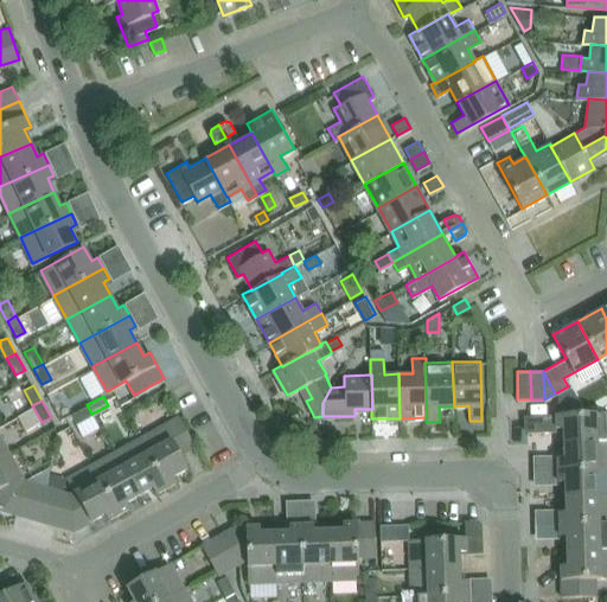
[(76,423),(91,414),(87,404),(71,414),(76,423)]
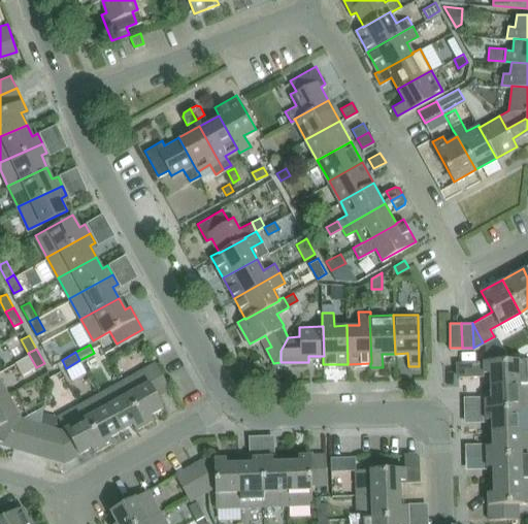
[(527,357),(458,360),(458,375),(485,374),(485,371),(490,370),(490,384),(527,382),(527,357)]
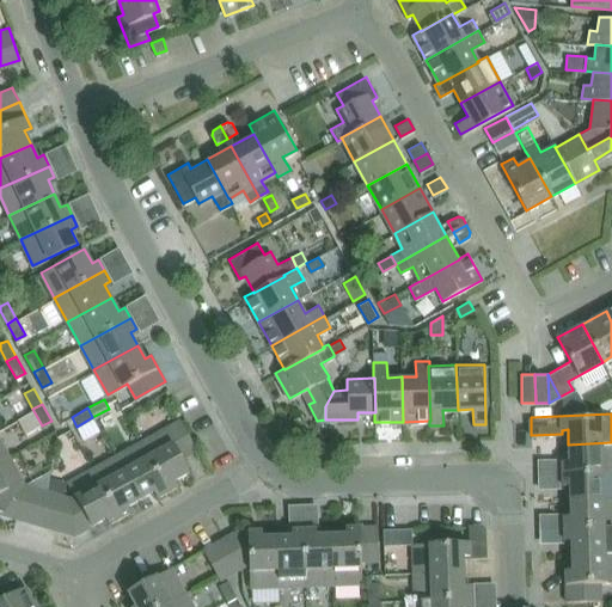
[(189,471),(181,457),(196,449),(179,418),(139,441),(167,490),(178,485),(175,478),(189,471)]
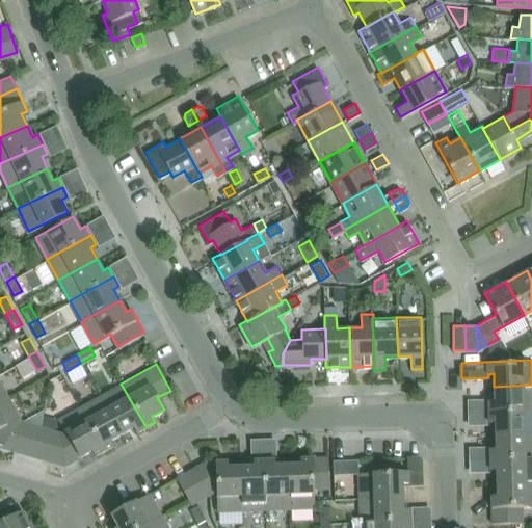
[(121,384),(100,395),(122,432),(133,426),(136,431),(145,426),(121,384)]
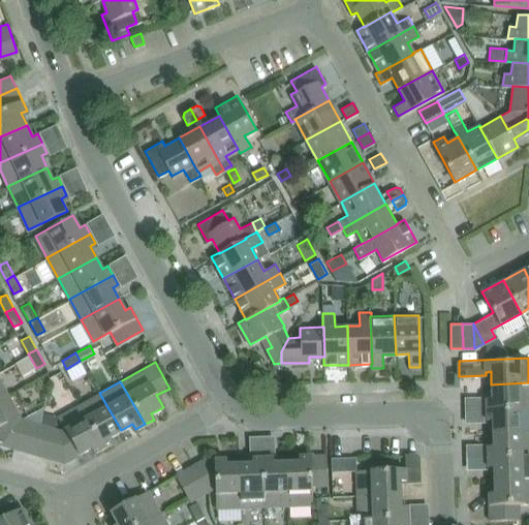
[(486,398),(486,408),(528,406),(528,382),(491,384),(492,398),(486,398)]
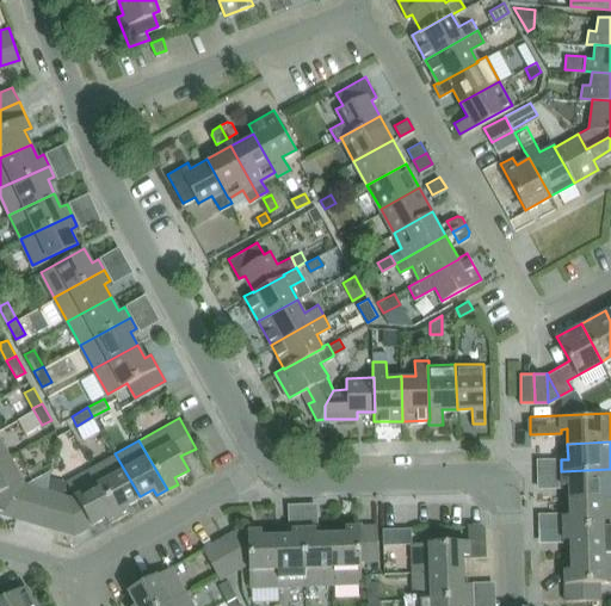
[(0,508),(1,512),(14,515),(24,482),(8,453),(0,457),(0,508)]
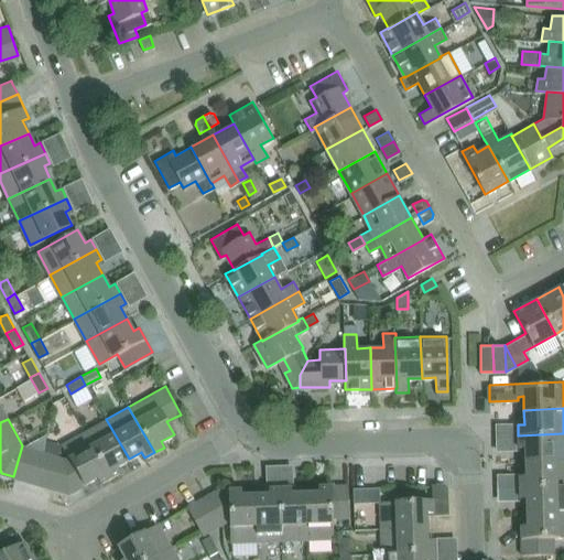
[(106,419),(84,431),(110,476),(120,472),(117,465),(129,459),(106,419)]
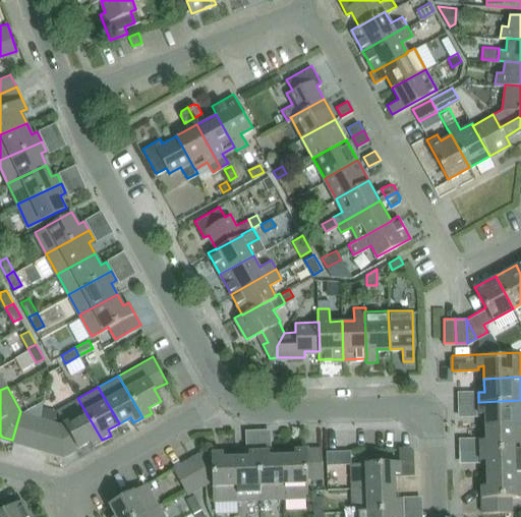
[(51,451),(63,455),(90,440),(93,445),(102,440),(77,398),(57,409),(63,421),(59,422),(51,451)]
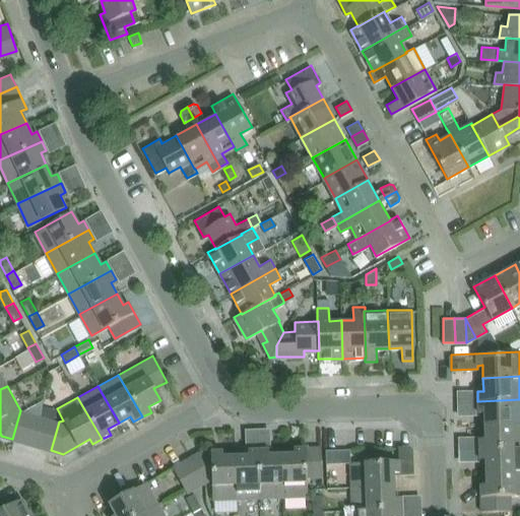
[(483,411),(484,424),(519,423),(519,399),(477,401),(477,411),(483,411)]
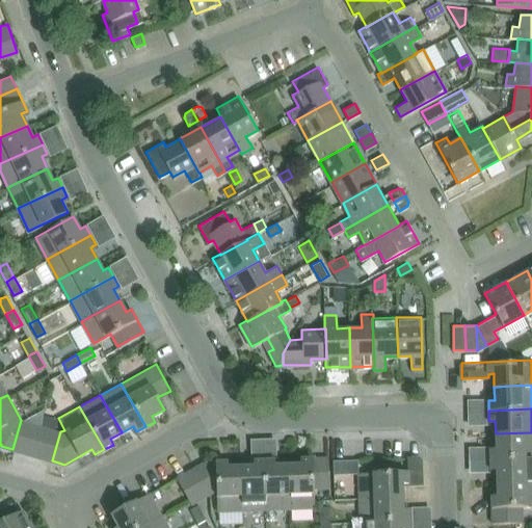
[(21,420),(12,449),(26,453),(34,424),(21,420)]
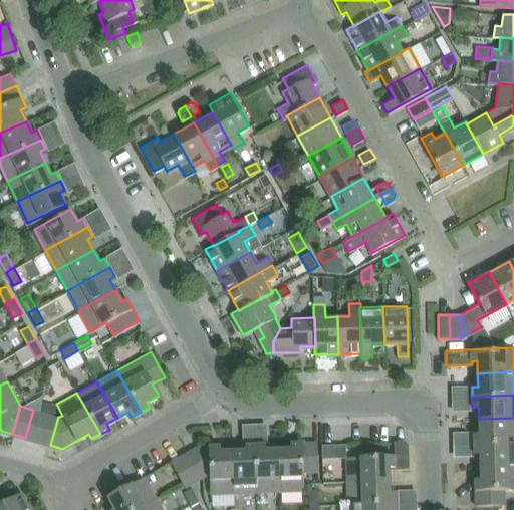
[(33,410),(25,438),(38,442),(46,414),(33,410)]
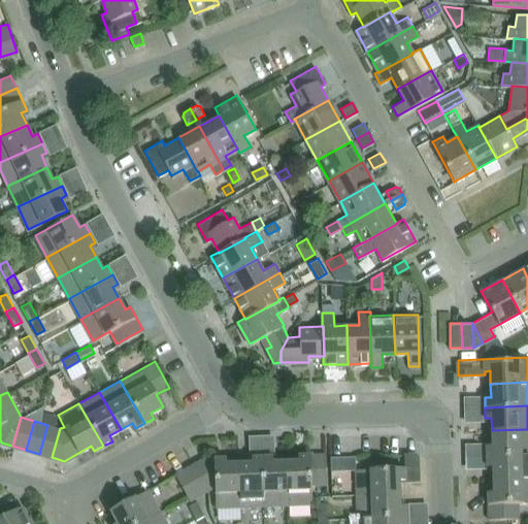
[(39,454),(52,457),(60,428),(47,425),(39,454)]
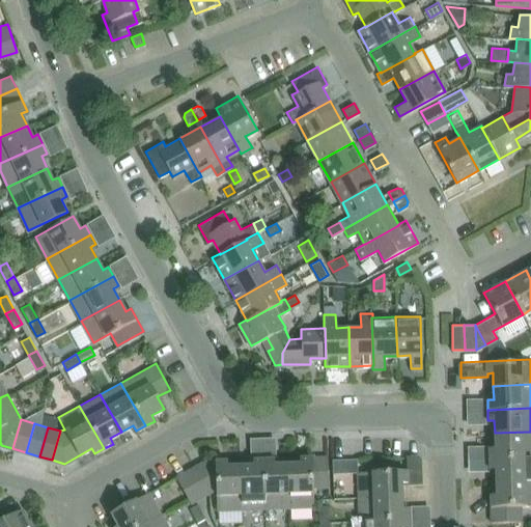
[(488,446),(488,458),(530,455),(530,432),(495,433),(495,446),(488,446)]
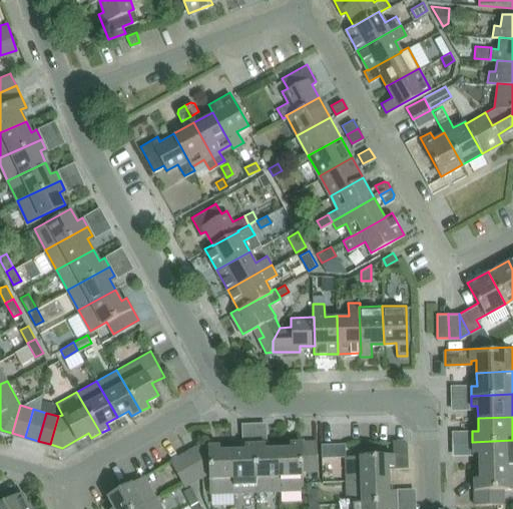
[(316,440),(313,440),(290,441),(290,447),(278,447),(279,489),(303,488),(302,469),(317,469),(316,440)]
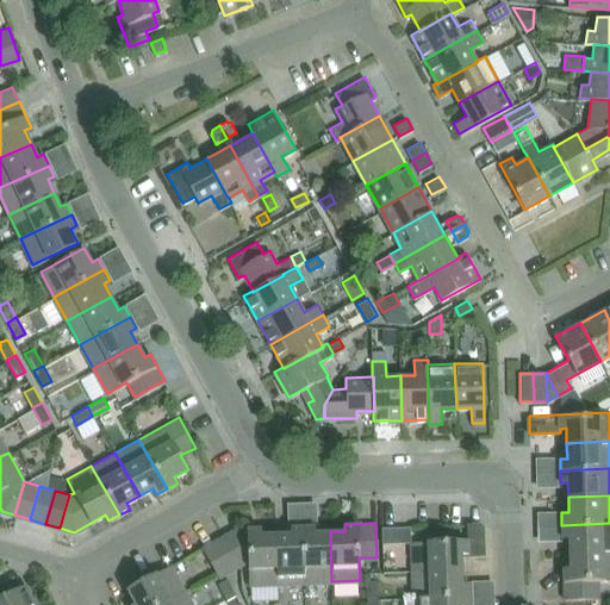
[(570,537),(570,552),(609,550),(609,523),(561,525),(562,537),(570,537)]
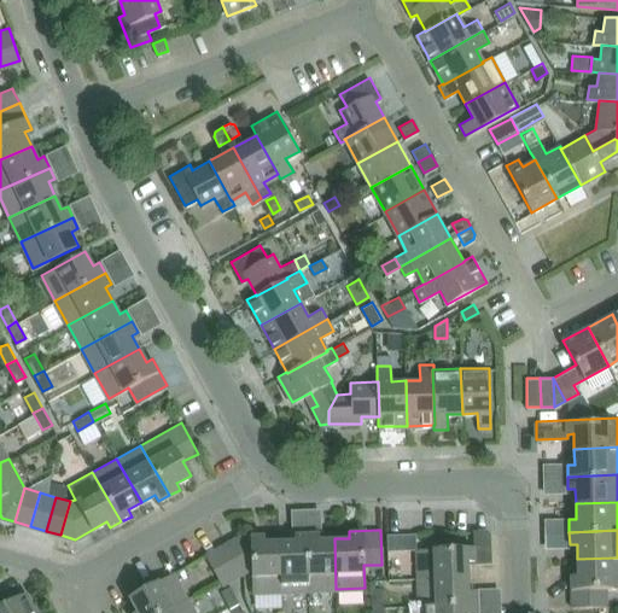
[(491,561),(490,531),(472,532),(473,546),(415,548),(417,577),(467,576),(466,560),(472,559),(473,562),(491,561)]
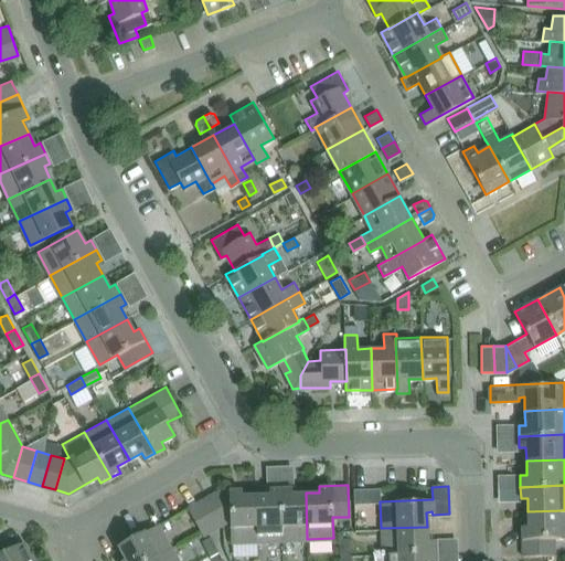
[(281,540),(280,487),(269,488),(269,495),(255,495),(256,541),(281,540)]
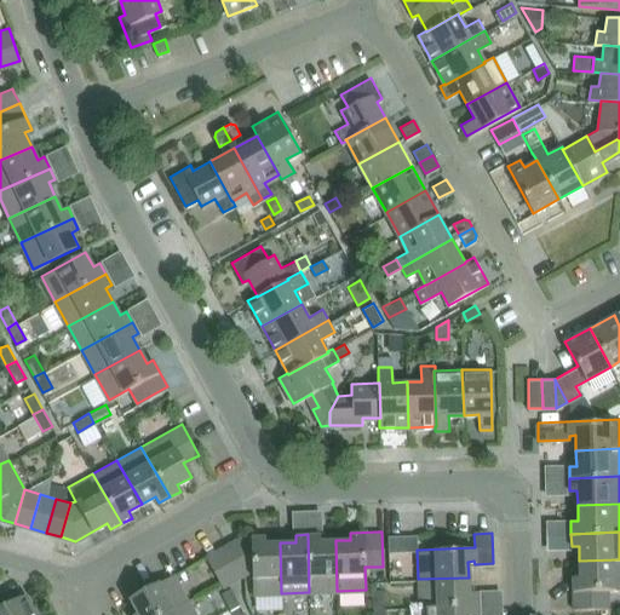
[(337,591),(336,540),(320,541),(320,534),(308,534),(309,592),(337,591)]
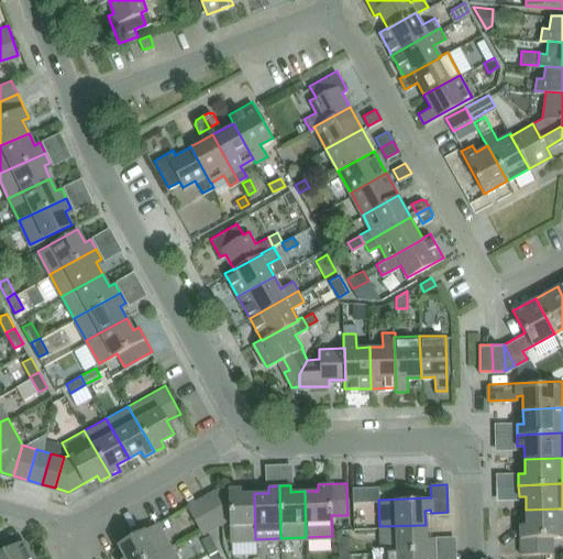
[(364,485),(352,485),(352,501),(365,501),(364,485)]
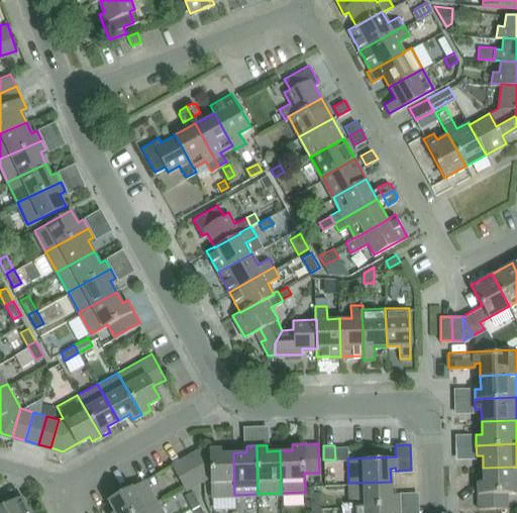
[(199,447),(197,448),(189,453),(203,479),(207,477),(210,477),(211,495),(234,495),(233,452),(221,452),(220,446),(199,447)]
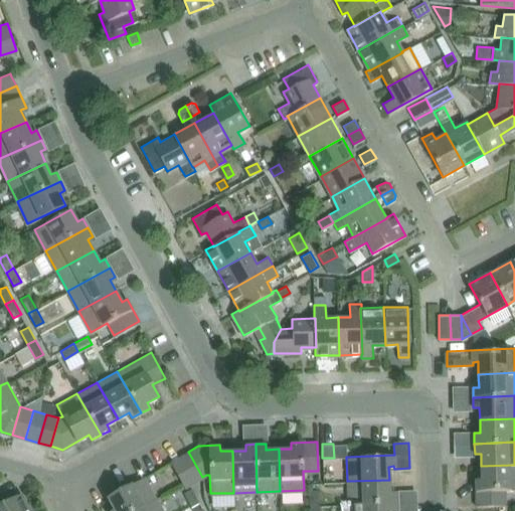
[(202,477),(188,452),(185,453),(182,455),(196,481),(199,479),(202,477)]
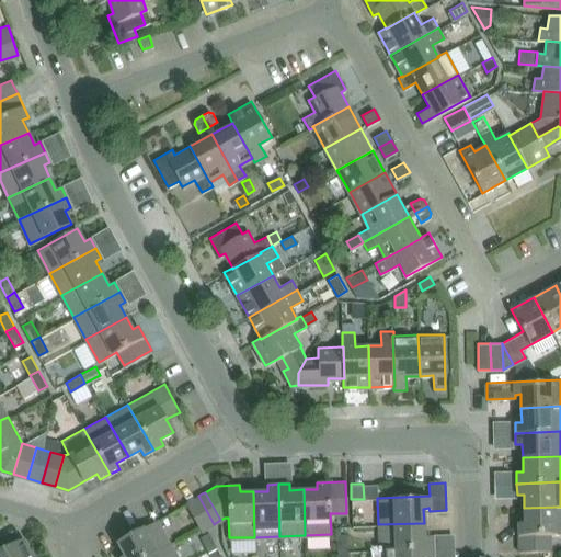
[(198,496),(196,498),(186,503),(201,531),(214,524),(198,496)]
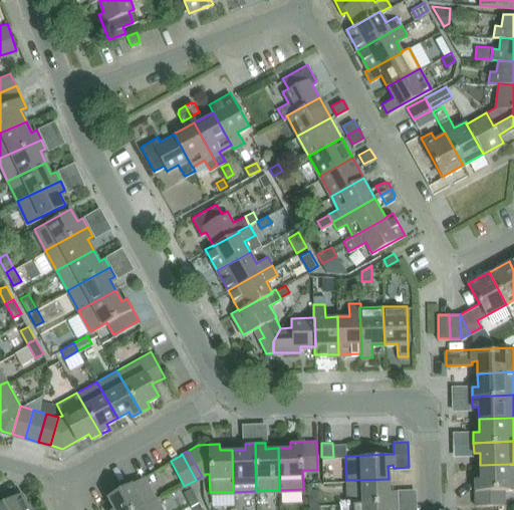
[(480,478),(474,478),(475,504),(504,503),(504,488),(513,487),(513,464),(480,465),(480,478)]
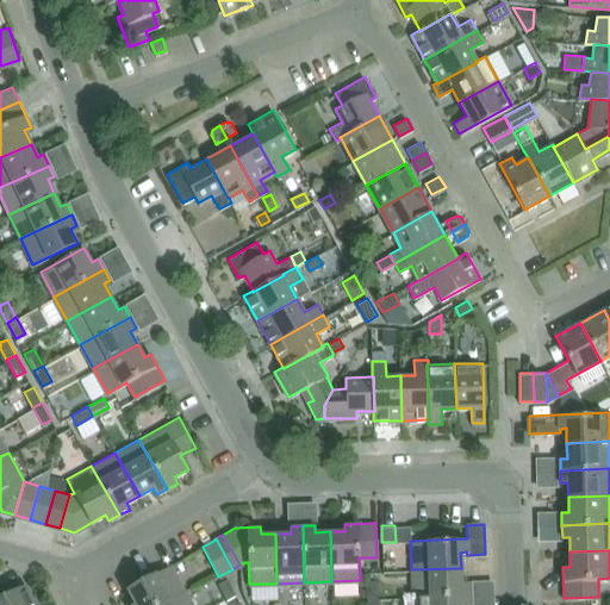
[(130,604),(155,604),(185,588),(170,563),(128,588),(135,603),(130,604)]
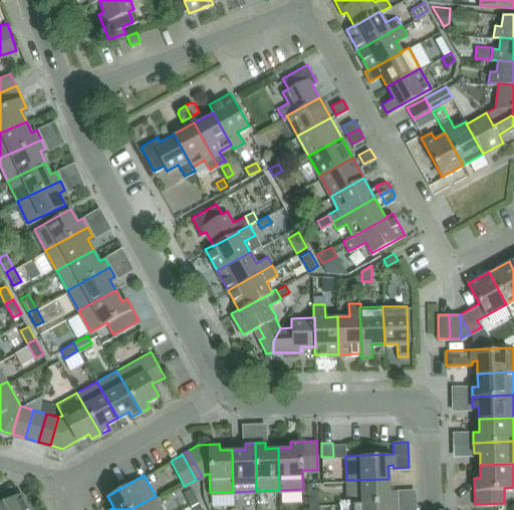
[(346,480),(347,503),(396,501),(395,491),(389,491),(389,479),(346,480)]
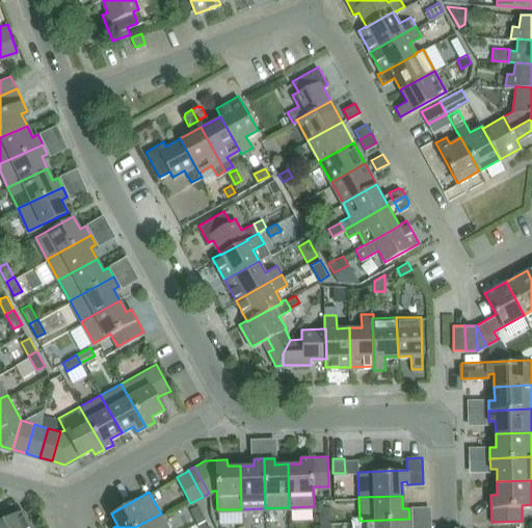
[(197,523),(205,518),(197,504),(189,508),(197,523)]
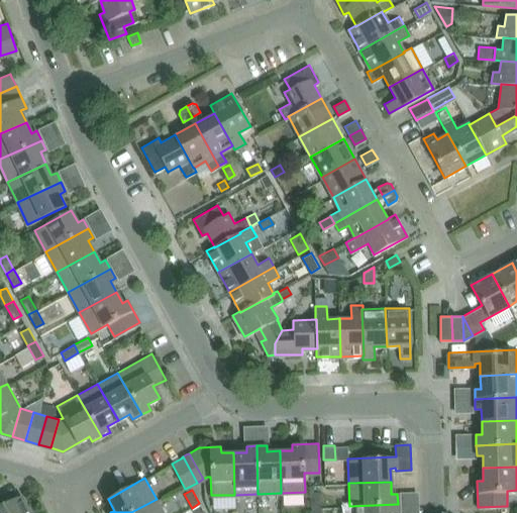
[(310,492),(311,507),(319,507),(319,492),(310,492)]
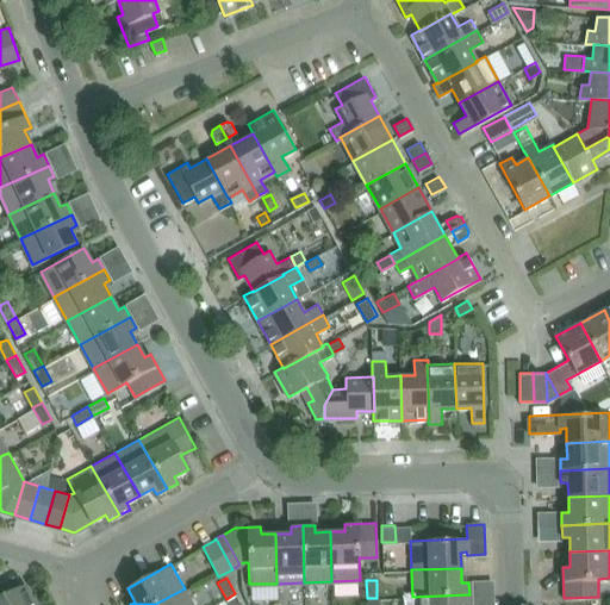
[(0,604),(37,604),(25,584),(0,597),(0,604)]
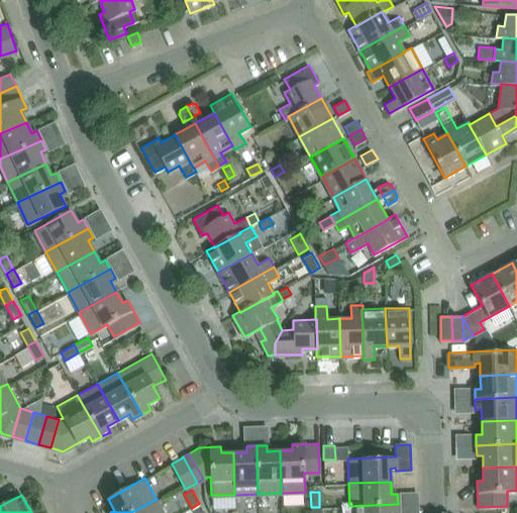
[(164,512),(157,499),(131,512),(164,512)]
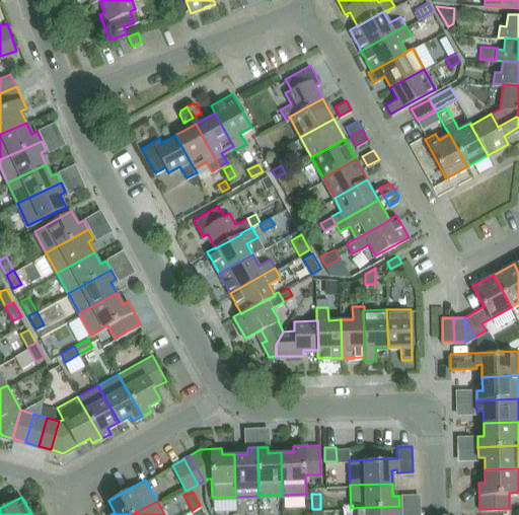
[(351,508),(351,514),(399,514),(399,506),(351,508)]
